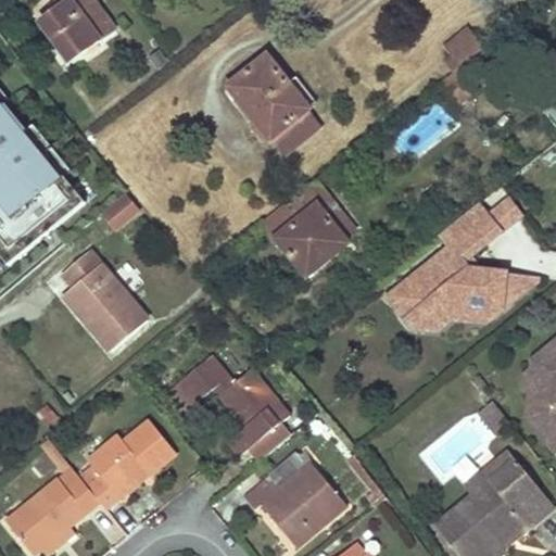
[(40,22),(70,61),(113,29),(91,0),(58,0),(55,2),(60,8),(40,22)]
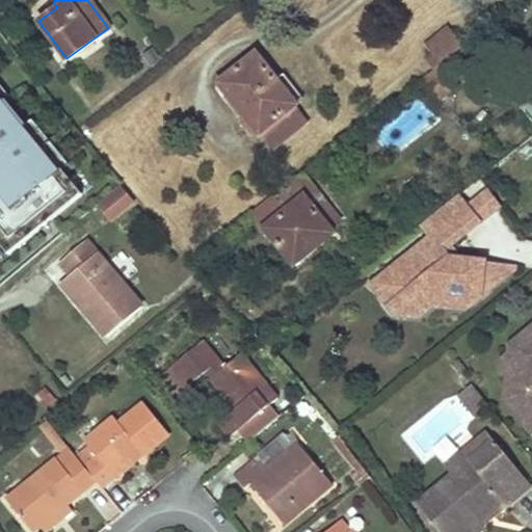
[(445,28),(425,45),(434,55),(440,62),(447,57),(459,47),(445,28)]
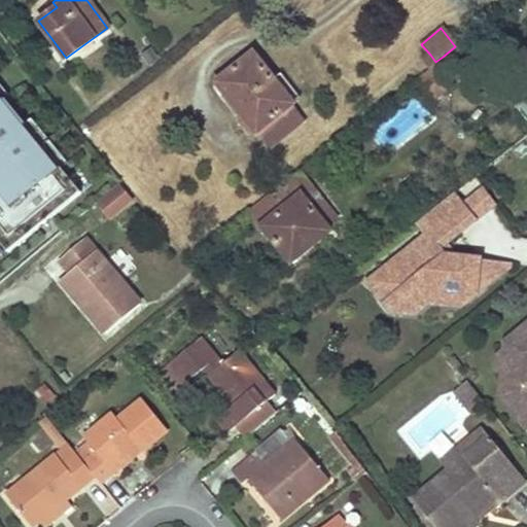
[(466,86),(483,73),(459,43),(455,46),(443,57),(459,77),(466,86)]
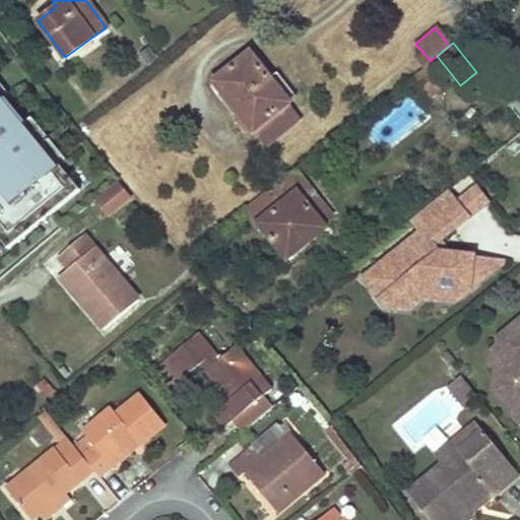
[(425,54),(416,60),(423,67),(430,61),(425,54)]
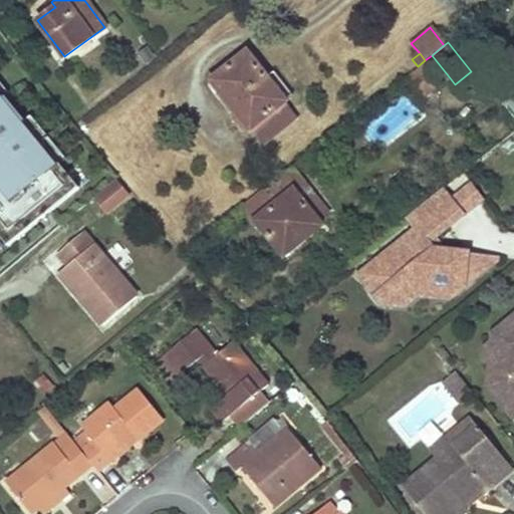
[(226,108),(244,132),(248,129),(283,101),(264,77),(246,54),(211,81),(230,105),(226,108)]
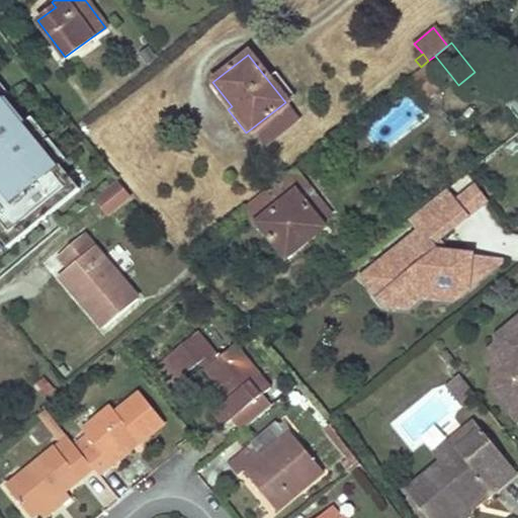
[(266,78),(285,102),(291,97),(273,73),(266,78)]
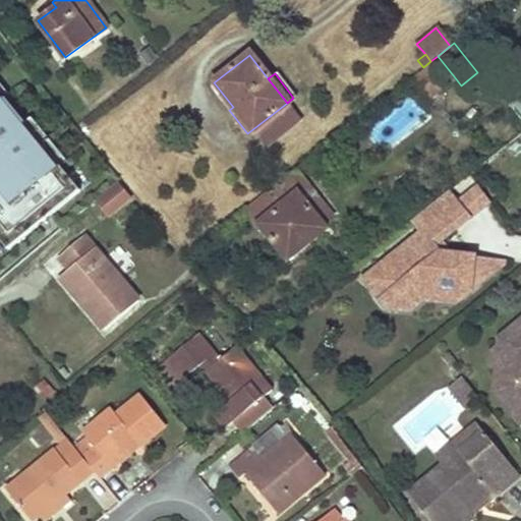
[(23,121),(3,97),(0,99),(0,200),(6,208),(2,211),(0,213),(0,240),(6,248),(78,189),(58,165),(55,168),(19,125),(23,121)]
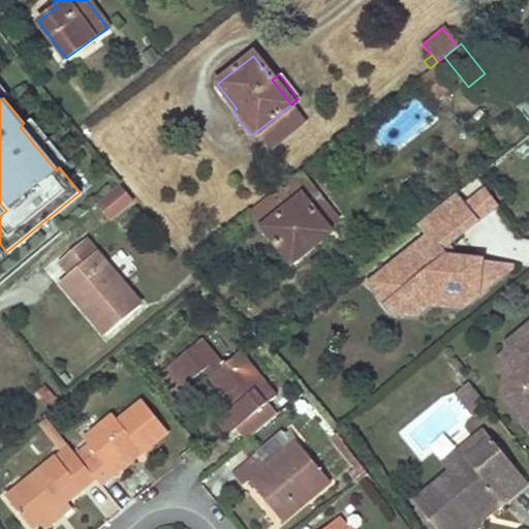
[(270,149),(306,122),(291,104),(255,132),(270,149)]
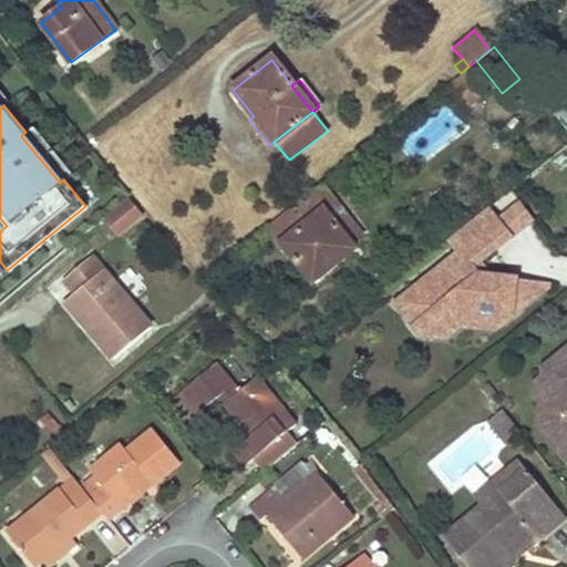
[(71,173),(32,126),(26,132),(21,136),(60,183),(63,179),(71,173)]
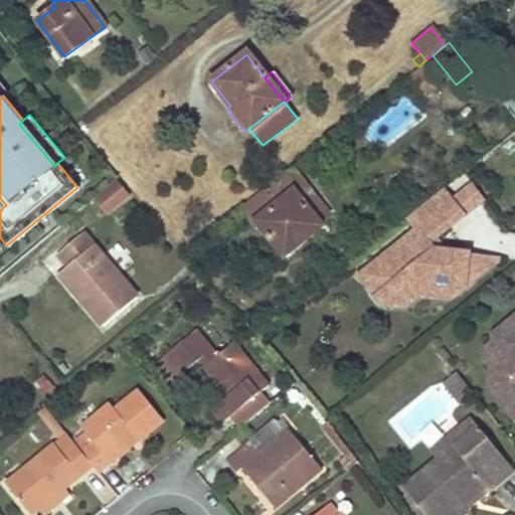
[(243,205),(284,255),(322,225),(318,221),(298,195),(282,175),(243,205)]
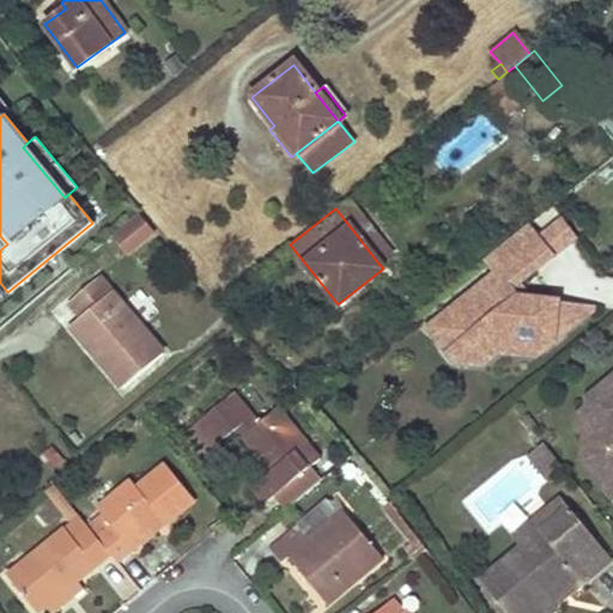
[(138,218),(111,240),(127,258),(153,236),(138,218)]
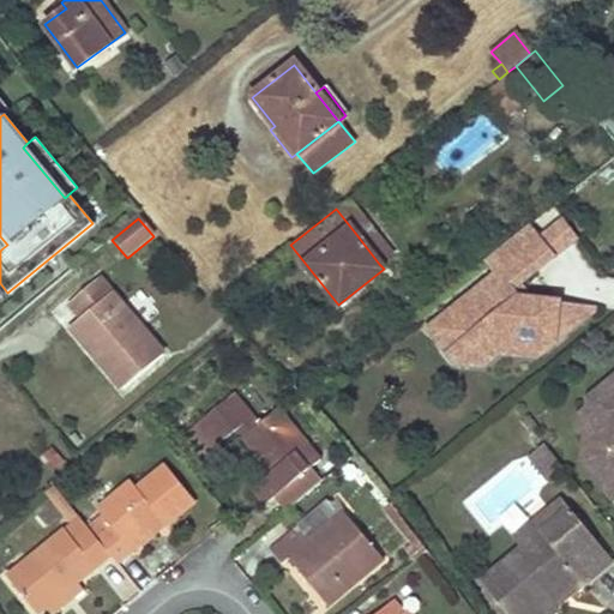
[(540,240),(528,226),(485,260),(495,274),(427,327),(456,363),(482,365),(498,353),(536,359),(599,308),(533,300),(519,283),(577,238),(564,221),(540,240)]
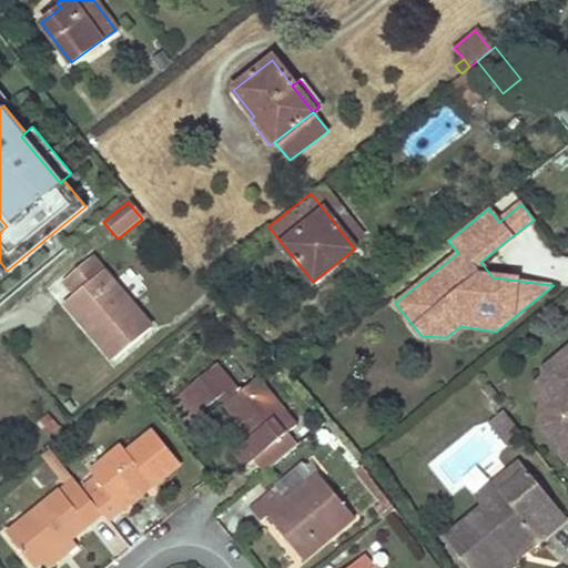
[(363,234),(341,206),(328,215),(351,244),(363,234)]
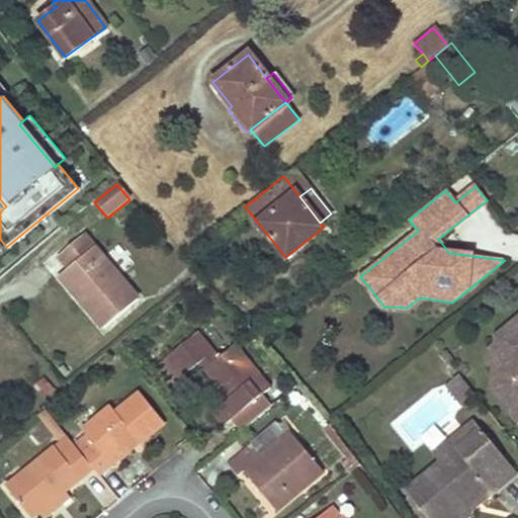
[(83,295),(78,299),(101,328),(136,299),(82,235),(57,255),(68,268),(64,271),(83,295)]
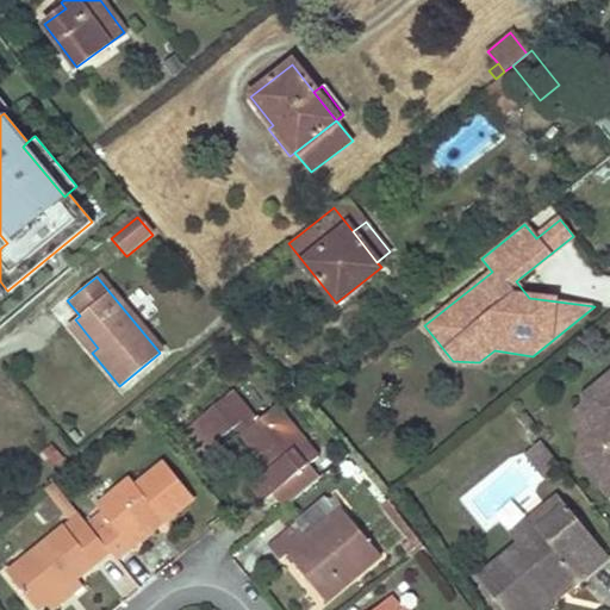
[(576,459),(602,490),(609,483),(609,372),(583,393),(580,405),(573,411),(570,429),(578,430),(576,459)]
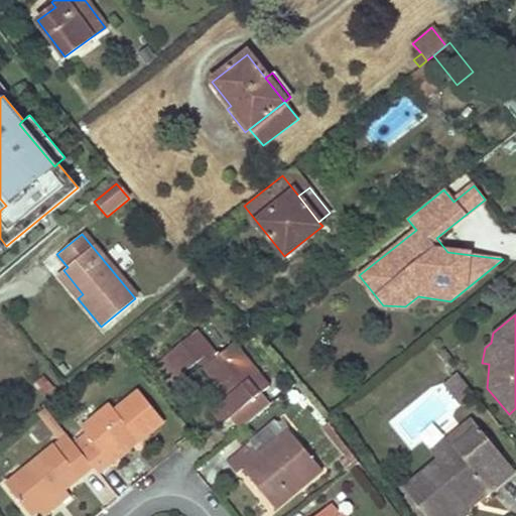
[(232,419),(262,395),(269,388),(233,345),(217,358),(197,333),(166,357),(182,376),(198,364),(226,398),(211,410),(224,426),(232,419)]
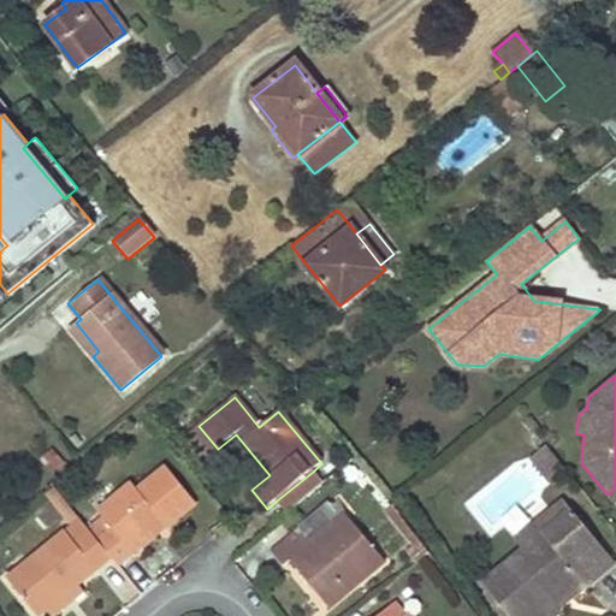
[(543,448),(527,460),(546,483),(562,472),(543,448)]
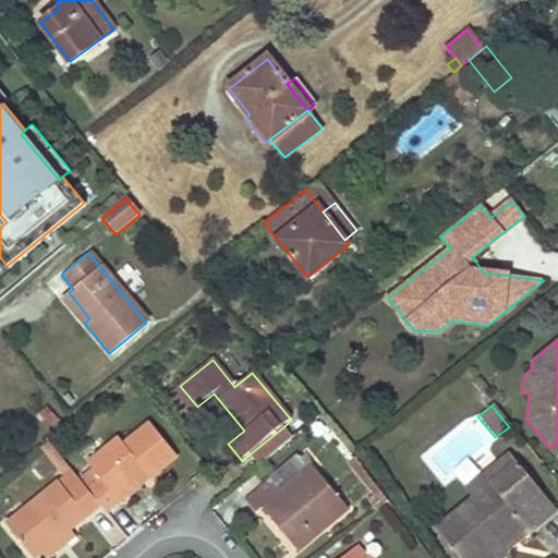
[(96,465),(79,480),(98,504),(105,512),(176,455),(148,423),(122,445),(118,438),(91,460),(96,465)]
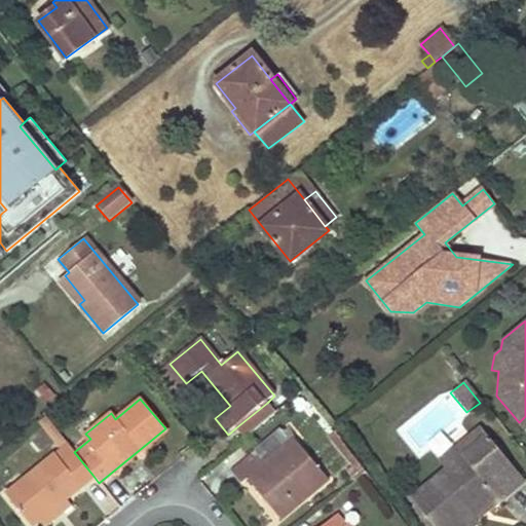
[(236,427),(246,440),(276,413),(267,403),(236,427)]
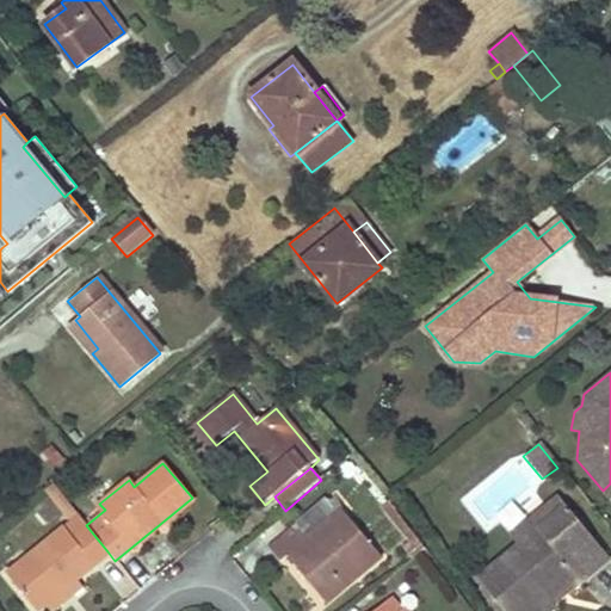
[(565,510),(555,497),(510,532),(519,545),(565,510)]
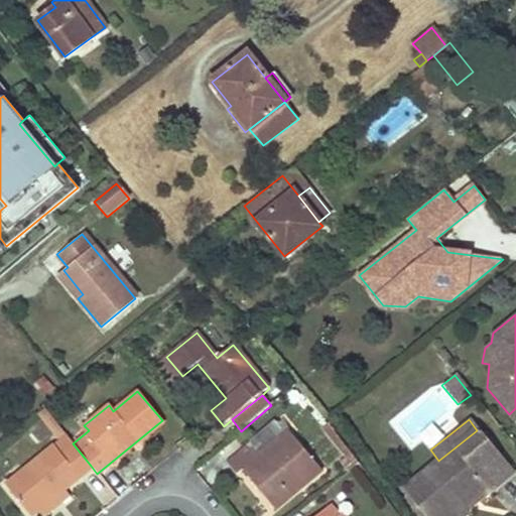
[(242,469),(270,502),(293,483),(298,489),(321,470),(288,429),(283,434),(271,420),(248,441),(224,461),(235,474),(242,469)]
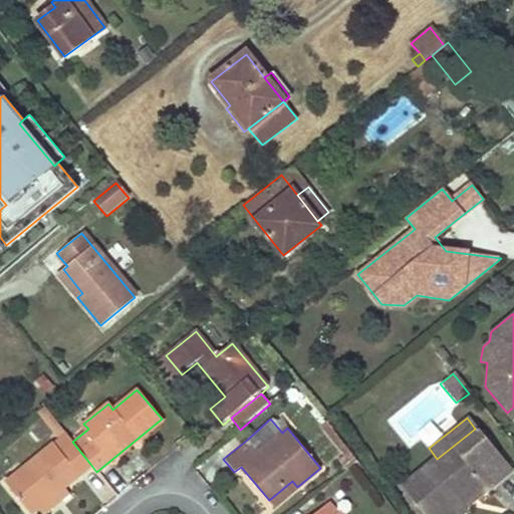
[(437,459),(403,487),(425,513),(458,513),(465,509),(464,508),(459,502),(482,483),(488,489),(509,472),(475,429),(437,459)]
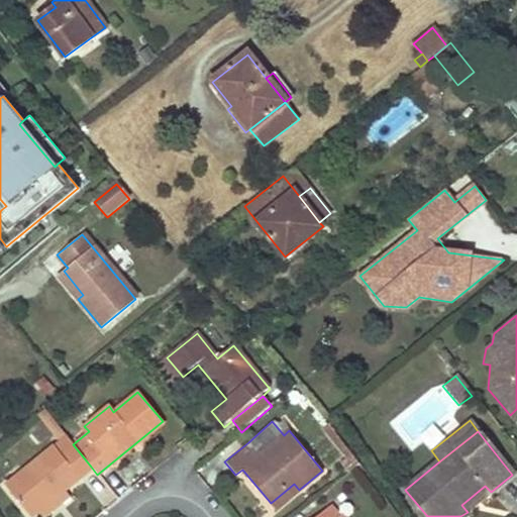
[(91,467),(73,444),(65,435),(4,485),(29,516),(36,512),(64,489),(91,467)]
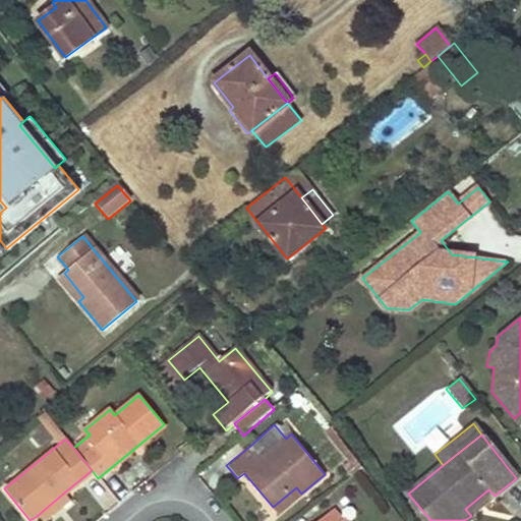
[(488,489),(465,509),(470,515),(495,496),(488,489)]
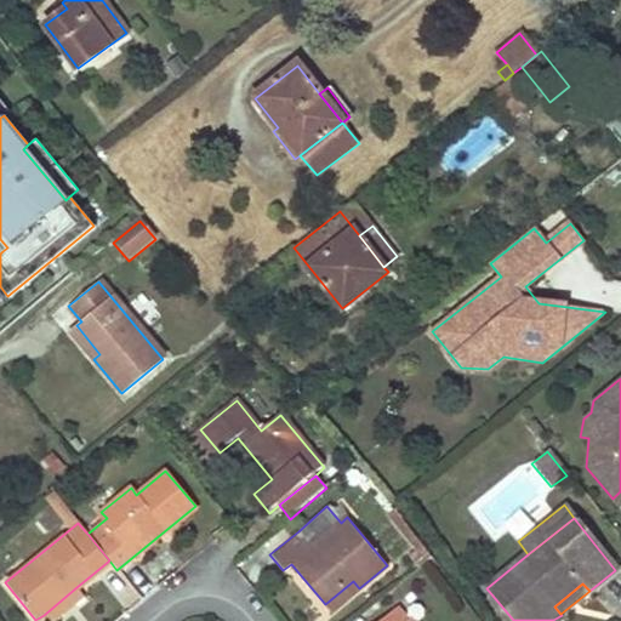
[(53,620),(84,597),(77,587),(44,615),(50,620),(53,620)]
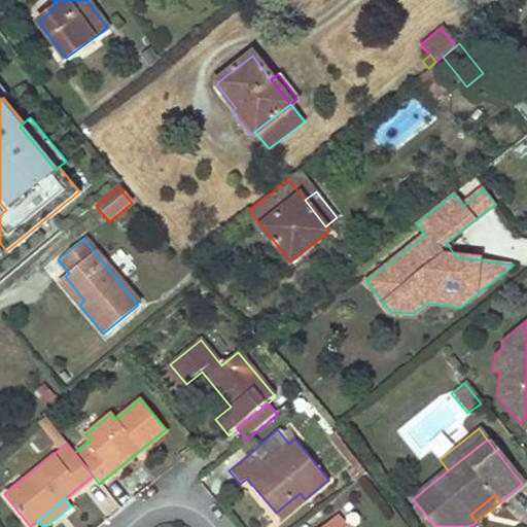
[(344,526),(345,526),(335,514),(318,526),(344,526)]
